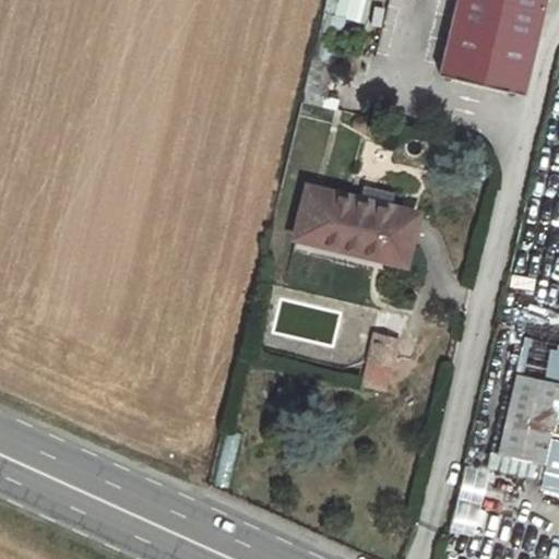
[(456,0),(440,70),(521,91),(542,0),(456,0)]
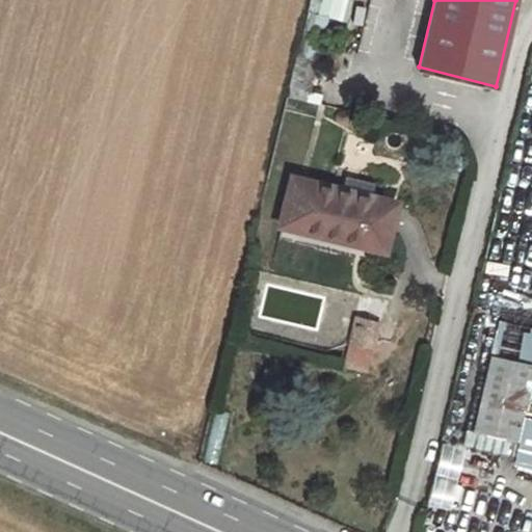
[(327,17),(306,11),(302,26),(323,31),(327,17)]
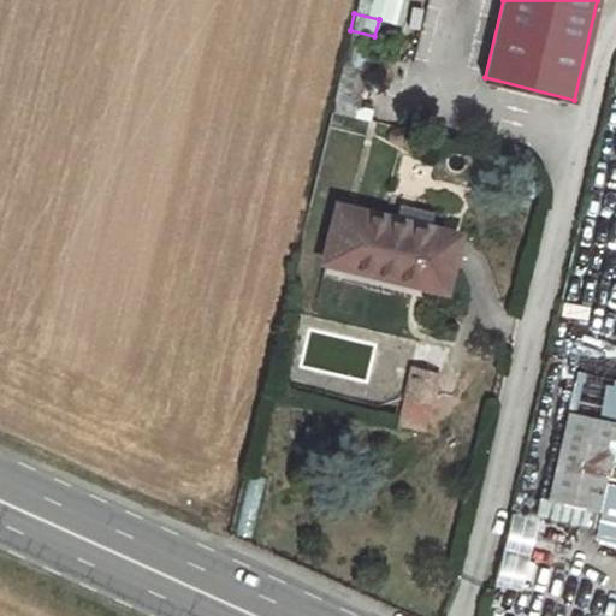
[(350,30),(347,46),(371,53),(374,36),(350,30)]
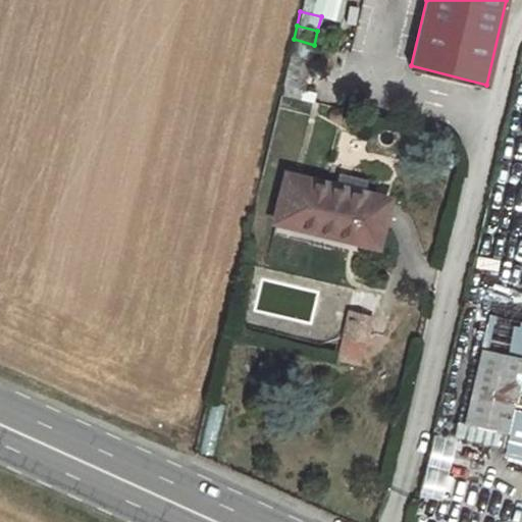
[(290,54),(310,59),(314,45),(294,39),(290,54)]
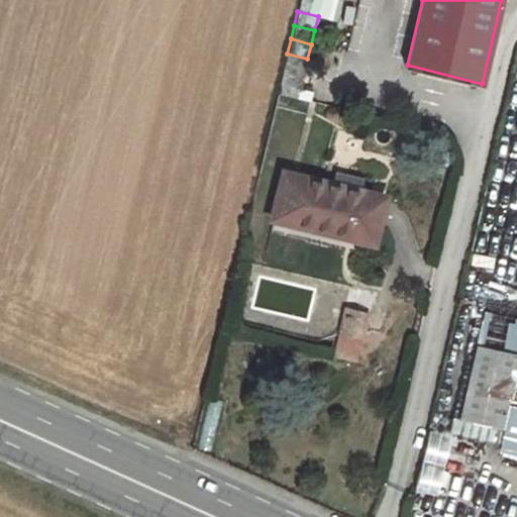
[(287,54),(280,82),(296,86),(301,87),(307,59),(287,54)]
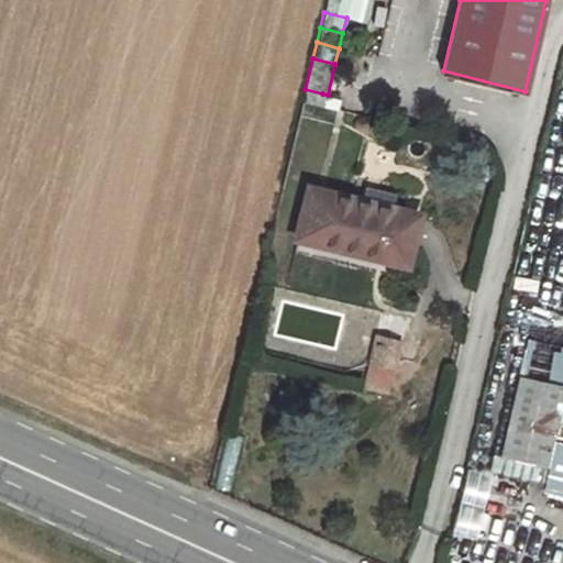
[(305,89),(302,101),(320,105),(322,94),(305,89)]
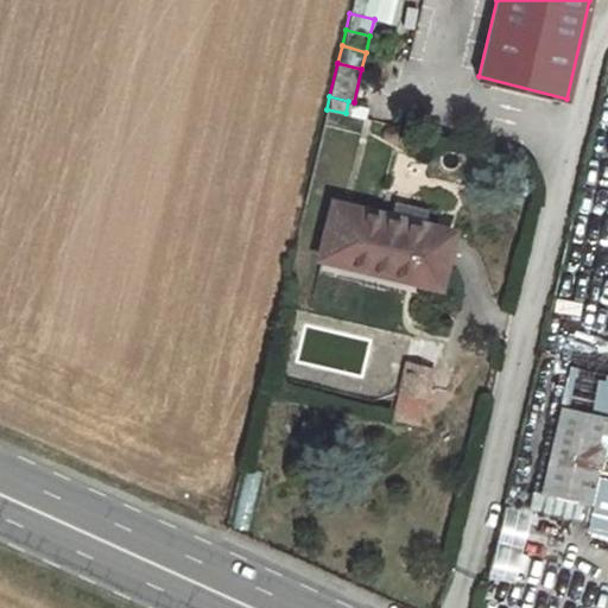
[(400,201),(397,217),(426,225),(429,208),(400,201)]
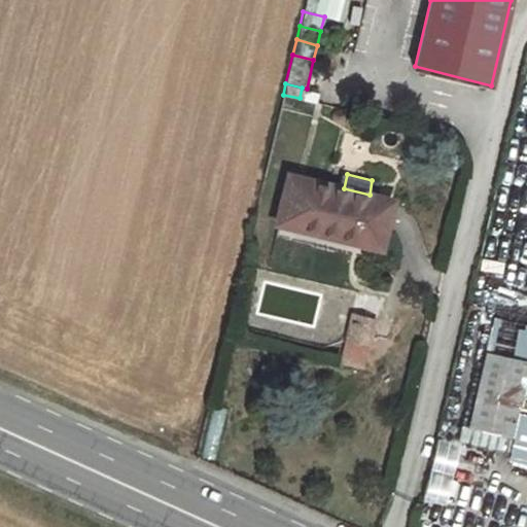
[(344,188),(288,175),(278,221),(380,246),(390,199),(370,195),(344,188)]
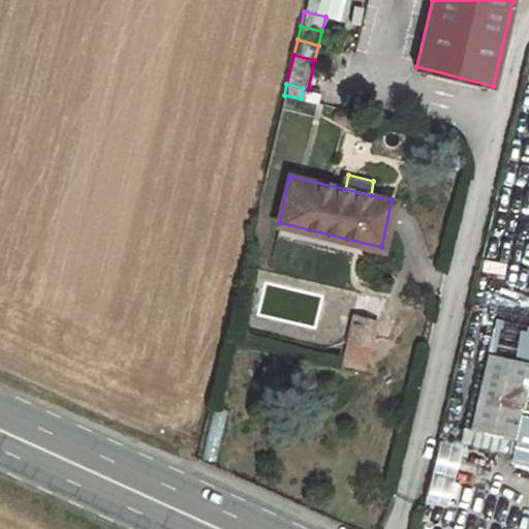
[(353,318),(348,340),(370,345),(375,322),(353,318)]
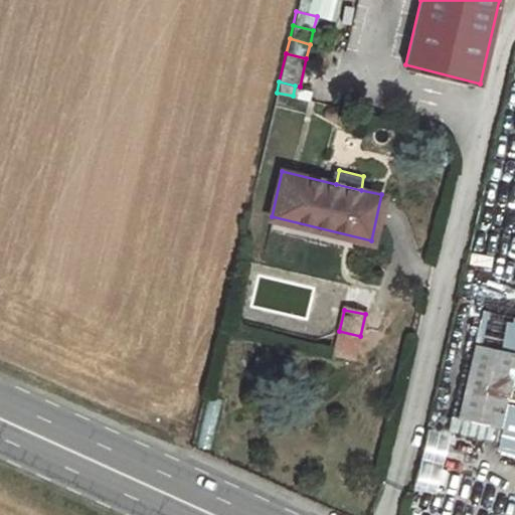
[(514,316),(483,310),(476,343),(514,351),(514,316)]
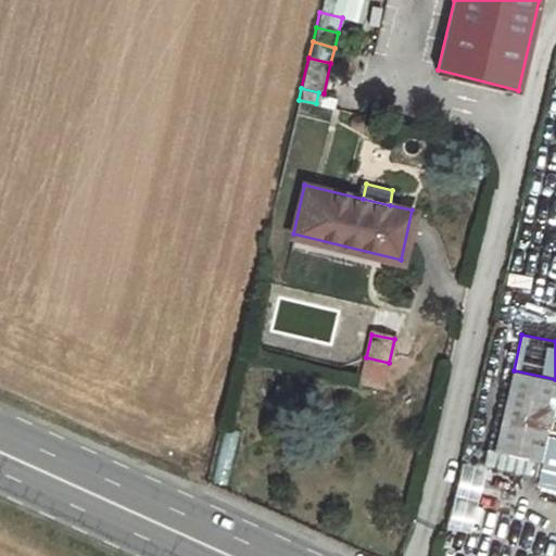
[(387,374),(389,363),(366,357),(364,368),(387,374)]
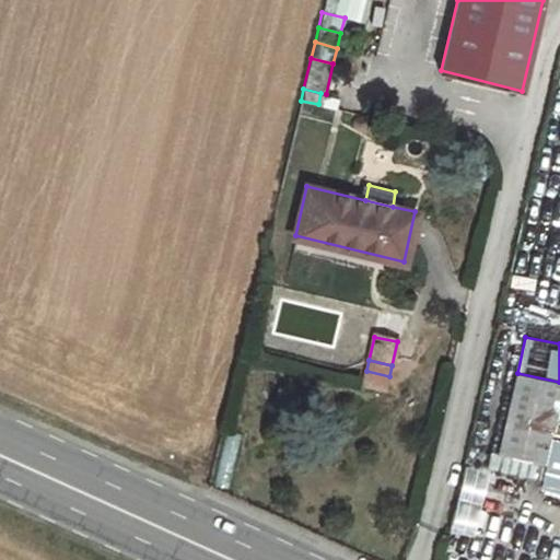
[(559,386),(559,382),(517,373),(499,453),(544,463),(559,386)]
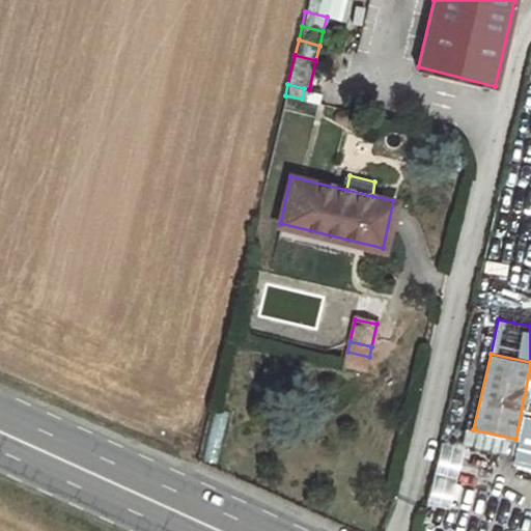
[(530,366),(515,439),(530,441),(530,366)]
